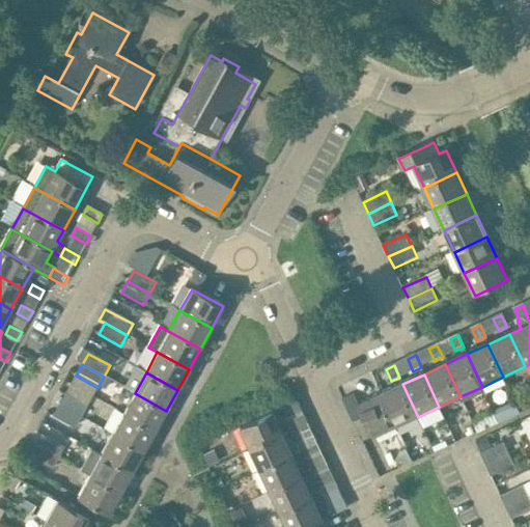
[(381,394),(396,426),(418,417),(402,384),(381,394)]
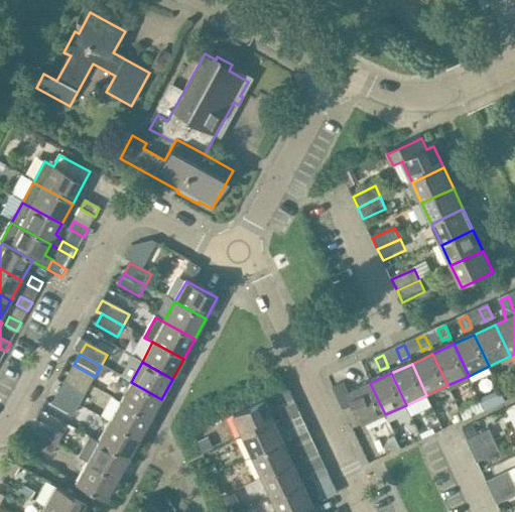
[(120,402),(150,419),(161,399),(131,382),(120,402)]
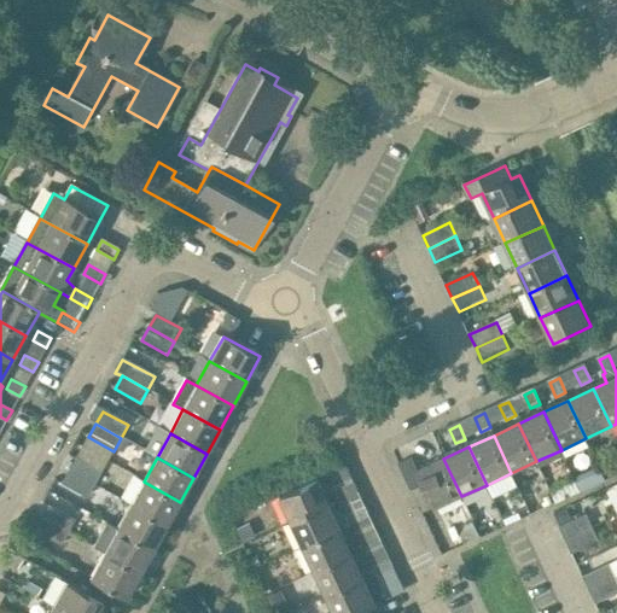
[(425,485),(436,508),(461,496),(443,459),(418,471),(413,460),(400,466),(412,492),(425,485)]
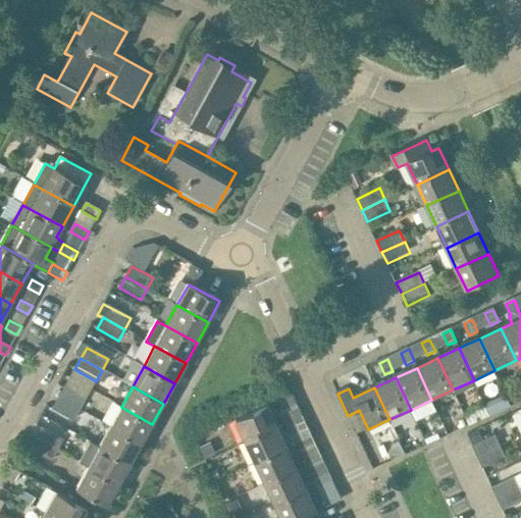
[(58,399),(80,411),(86,400),(64,389),(58,399)]
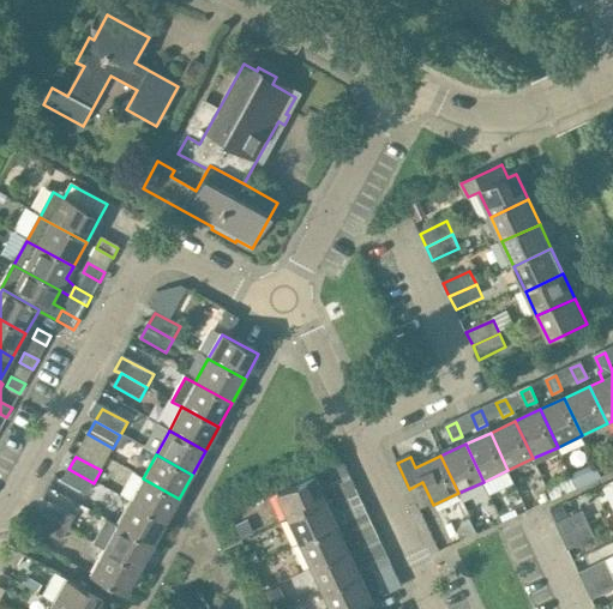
[(61,482),(88,496),(94,483),(68,469),(61,482)]
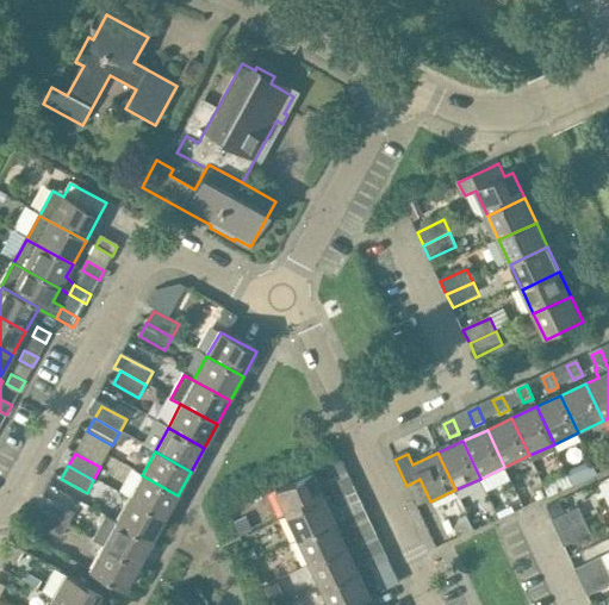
[(278,491),(289,517),(327,499),(315,474),(278,491)]
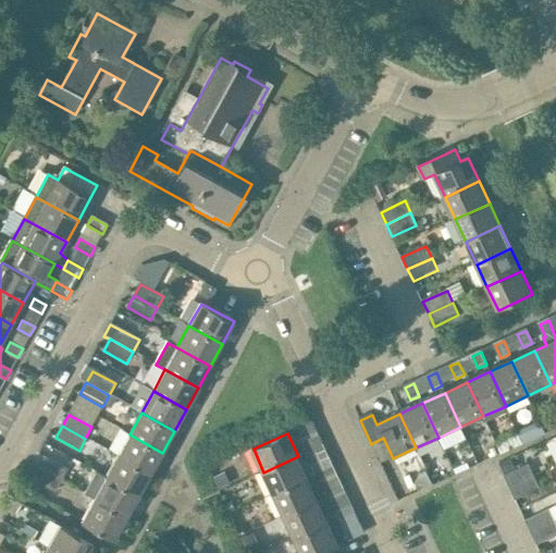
[(118,456),(150,475),(162,453),(130,434),(118,456)]
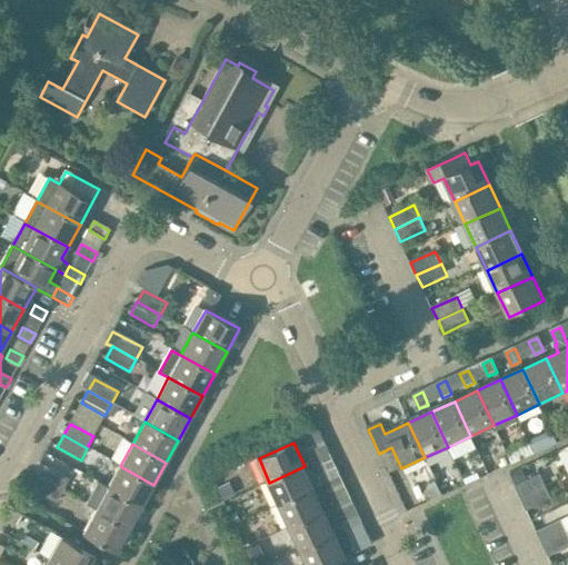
[(310,453),(315,463),(330,455),(326,446),(310,453)]
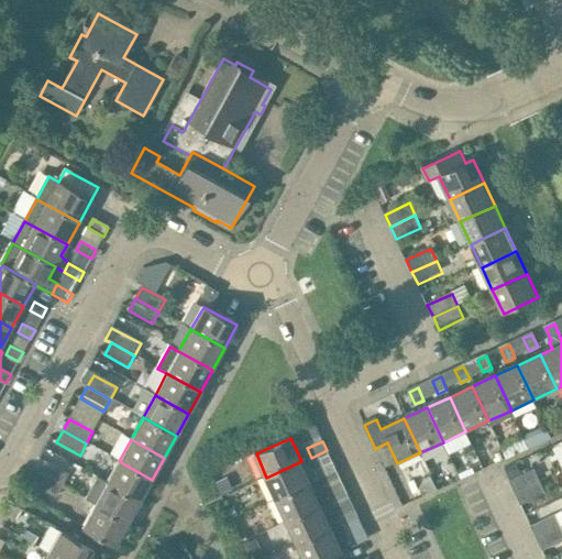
[(107,483),(140,502),(152,480),(119,461),(107,483)]
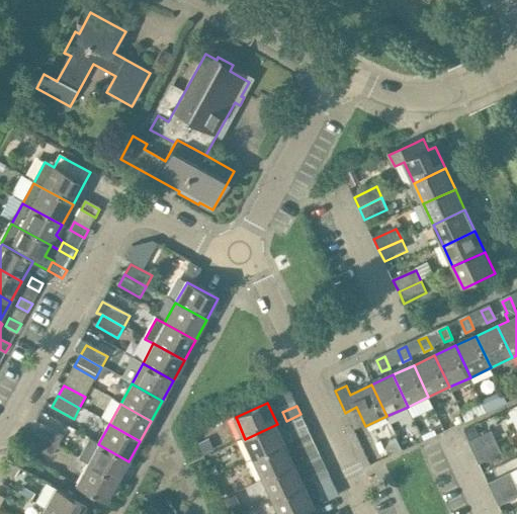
[(245,439),(255,459),(286,445),(287,445),(311,434),(307,426),(292,433),(291,431),(282,435),(277,424),(245,439)]
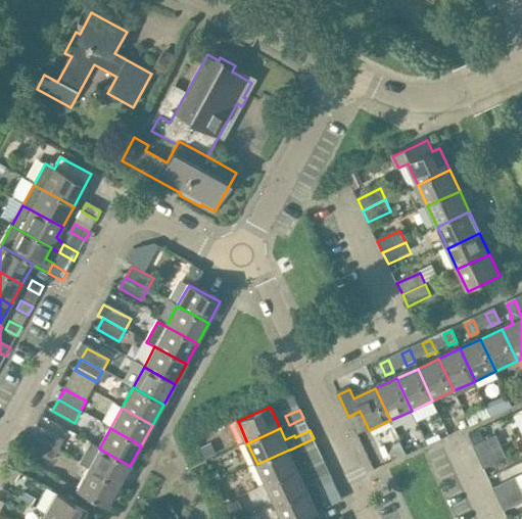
[(36,440),(58,453),(63,441),(42,430),(36,440)]
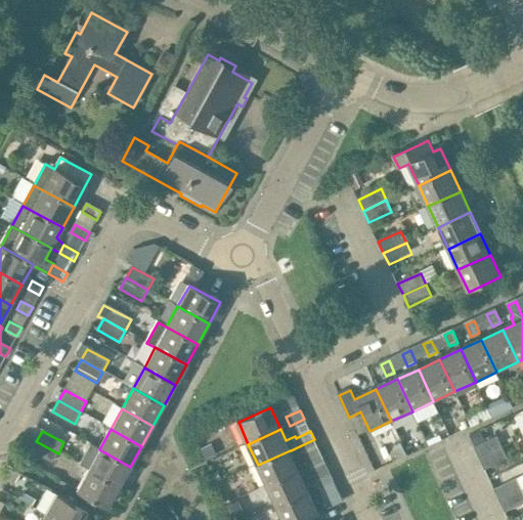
[(475,448),(480,460),(503,449),(497,438),(475,448)]
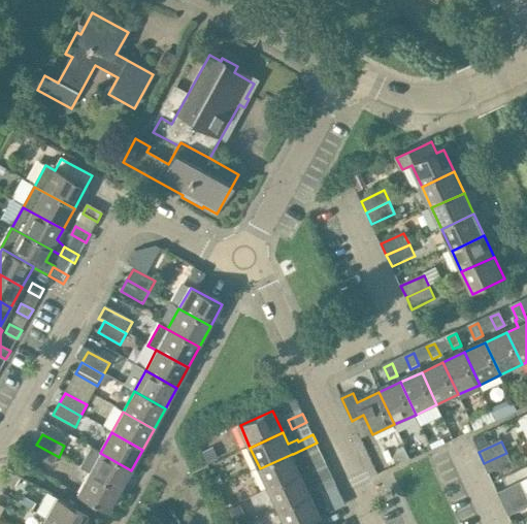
[(30,456),(53,468),(59,457),(36,445),(30,456)]
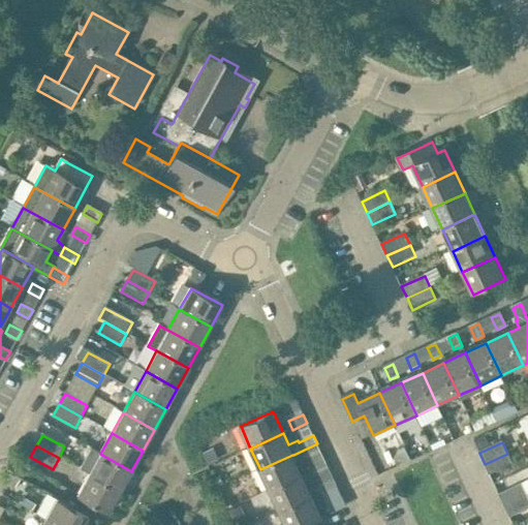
[(89,474),(120,492),(131,471),(100,454),(89,474)]
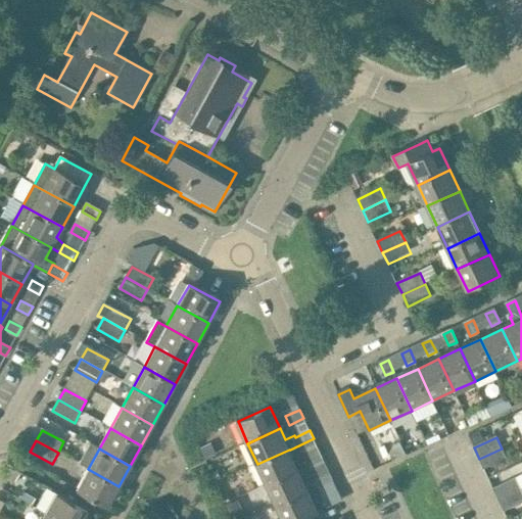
[(479,459),(484,470),(507,460),(502,449),(479,459)]
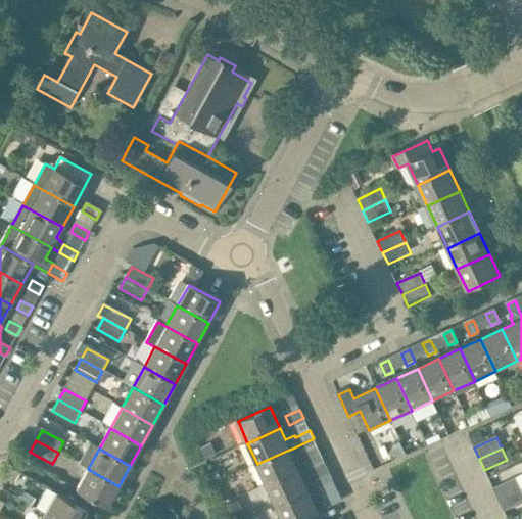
[(257,464),(268,485),(299,470),(290,450),(289,450),(257,464)]
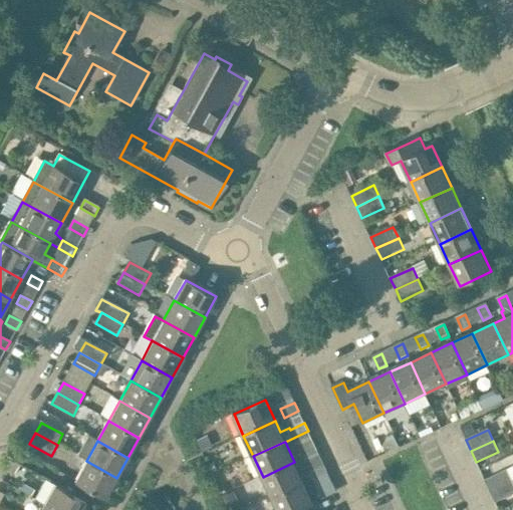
[(299,451),(303,459),(318,452),(314,444),(299,451)]
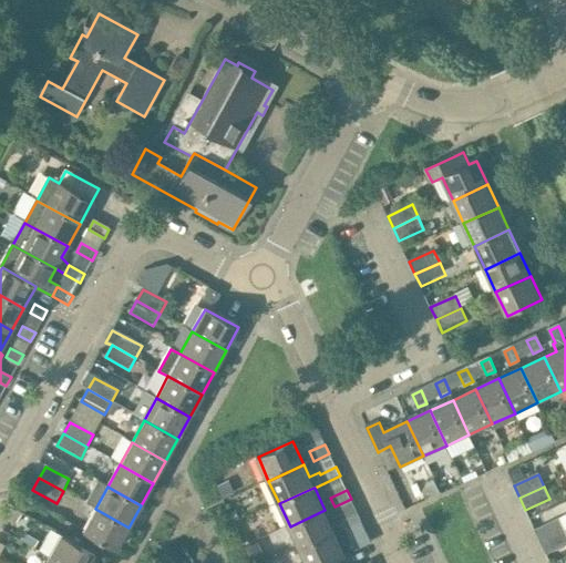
[(82,532),(116,551),(129,528),(95,509),(82,532)]
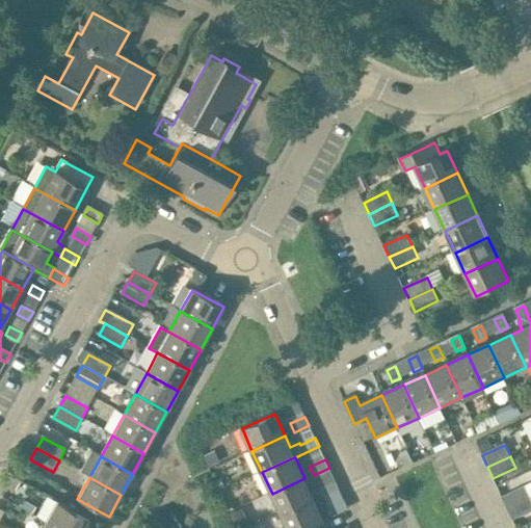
[(6,490),(15,495),(21,482),(14,478),(6,490)]
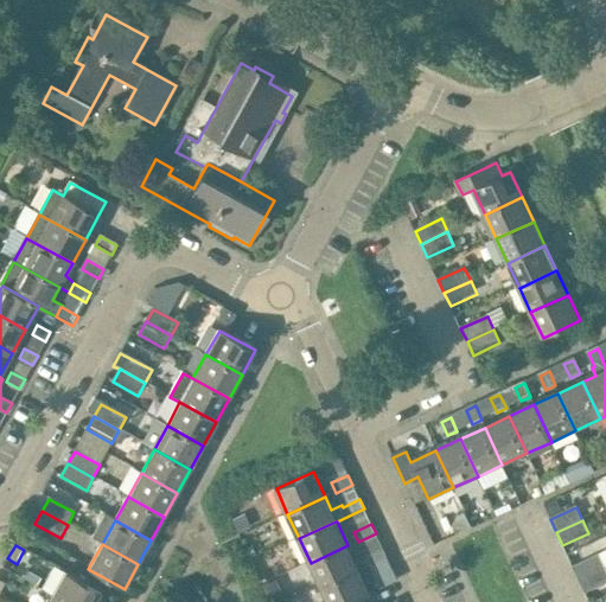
[(311,563),(321,588),(359,570),(348,545),(311,563)]
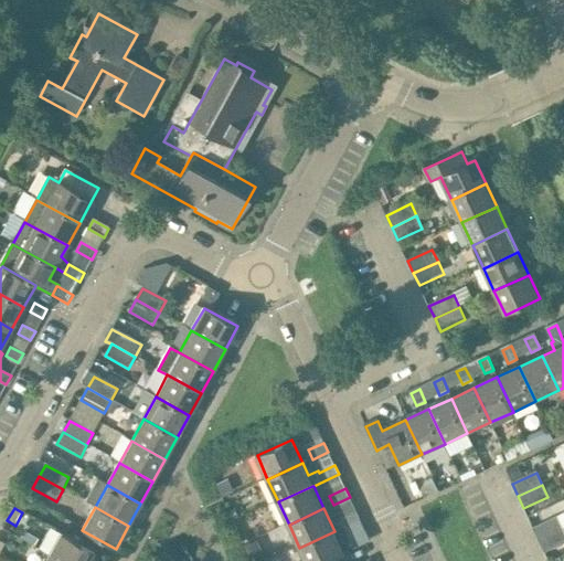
[(340,518),(344,527),(360,520),(355,511),(340,518)]
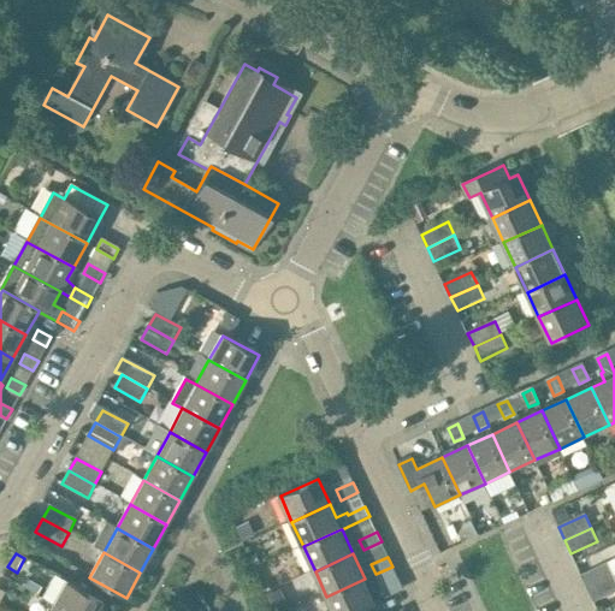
[(581,576),(587,589),(614,577),(608,564),(581,576)]
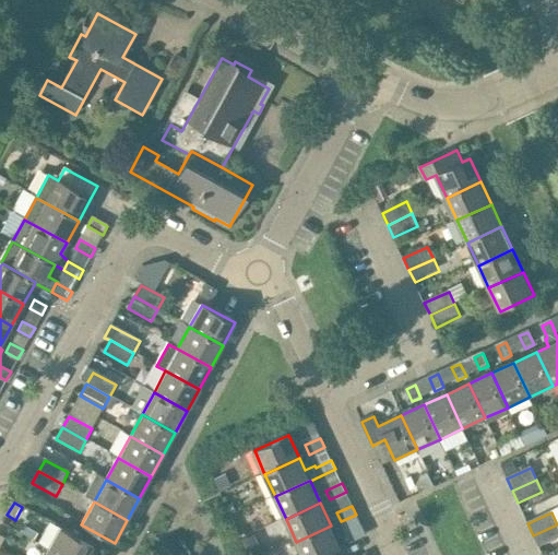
[(533,535),(538,548),(557,539),(557,524),(533,535)]
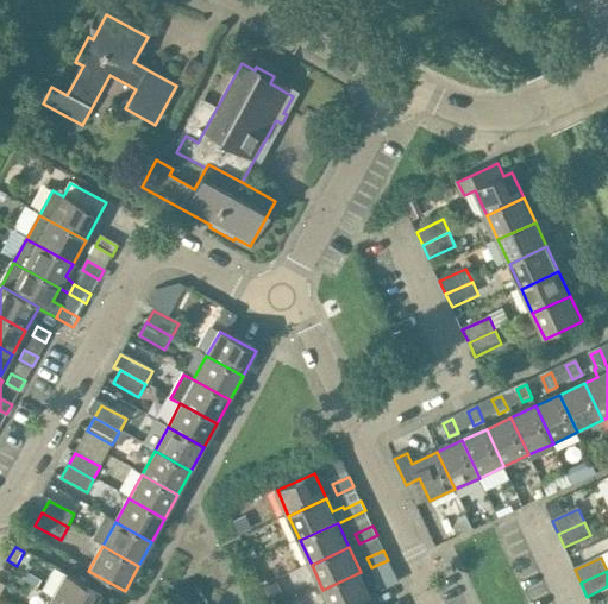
[(323,590),(328,603),(357,603),(363,601),(364,602),(373,597),(361,572),(323,590)]
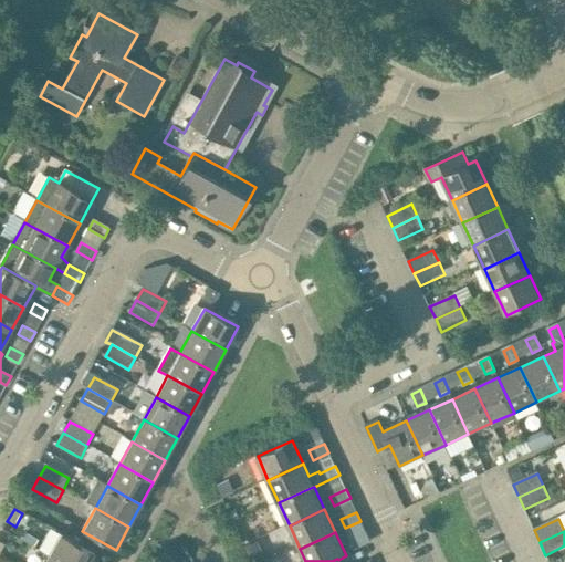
[(48,558),(54,561),(89,561),(94,552),(61,534),(48,558)]
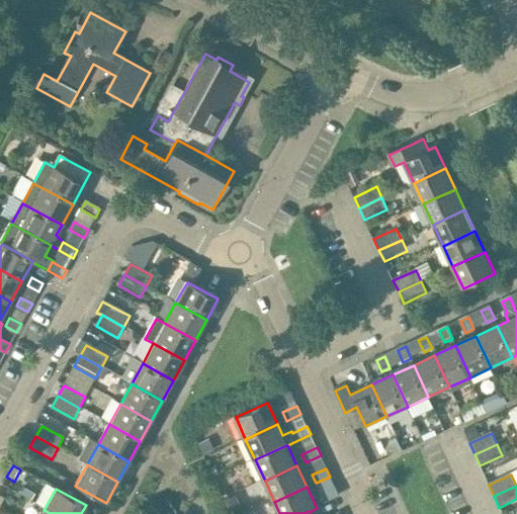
[(322,496),(325,504),(340,497),(336,489),(322,496)]
